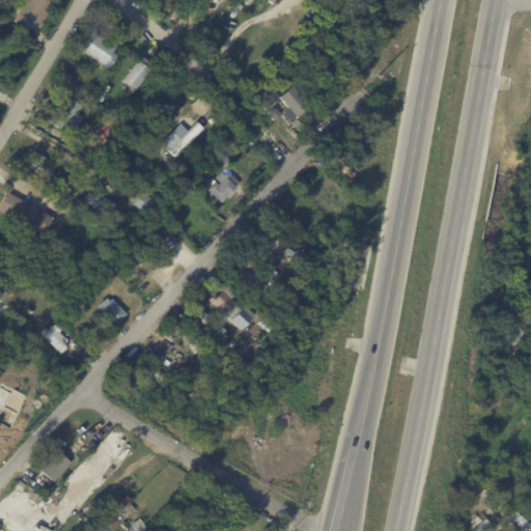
[(0,0),(9,0),(0,17),(0,0)]
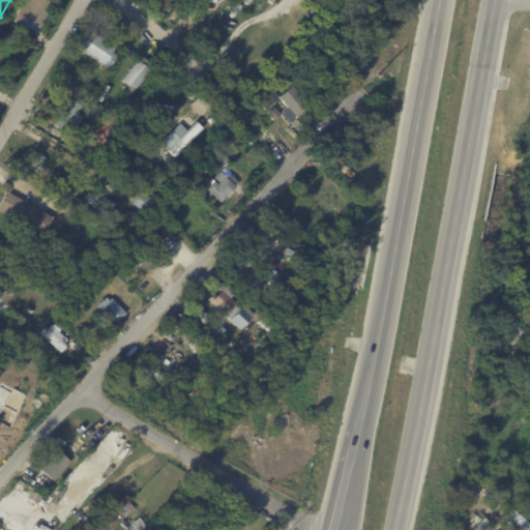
[(157,16),(151,11),(159,0),(162,0),(167,4),(157,16)]
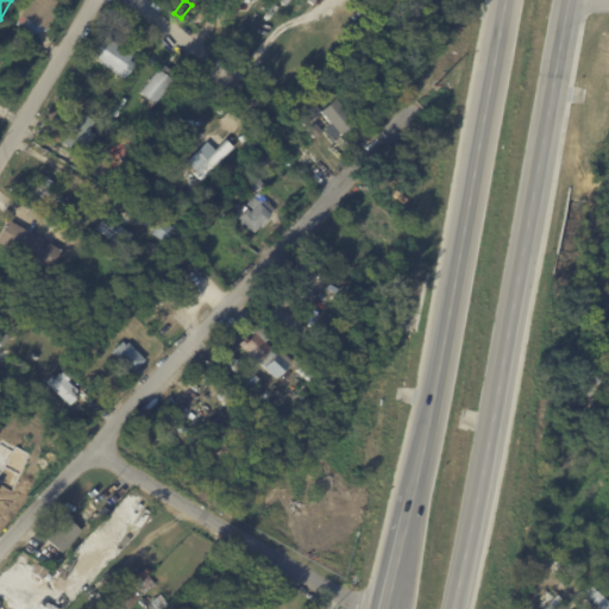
[(126,46),(136,52),(130,61),(135,63),(125,80),(89,56),(95,46),(98,48),(105,36),(121,46),(124,44),(126,46)]
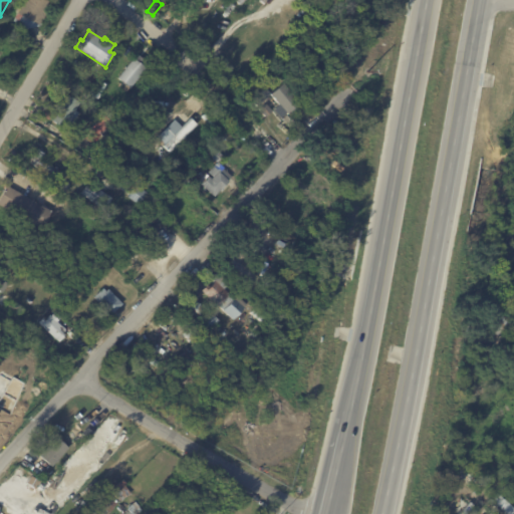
[(117,78),(136,57),(137,58),(140,54),(147,59),(144,62),(149,66),(131,89),(117,78)]
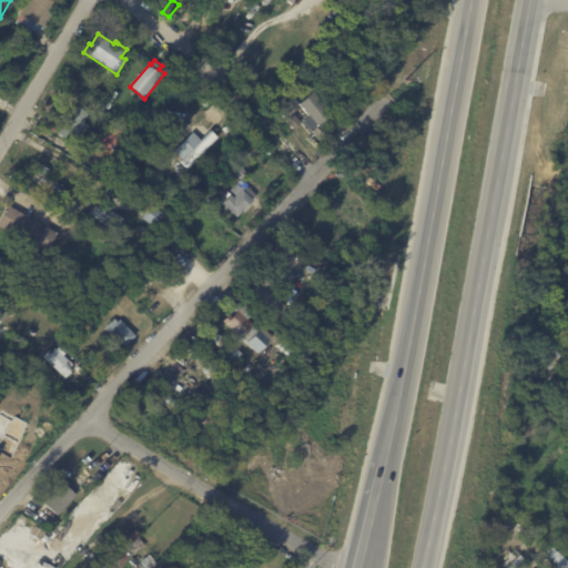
[(346,107),(340,113),(321,97),(333,82),(352,98),(346,107)]
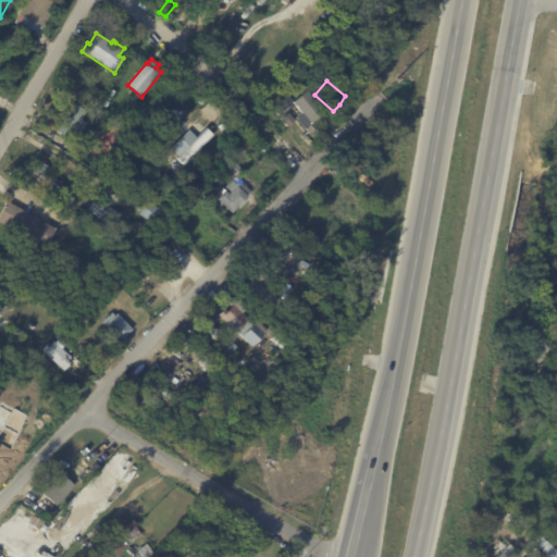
[(99,103),(103,97),(104,98),(111,88),(116,91),(106,108),(99,103)]
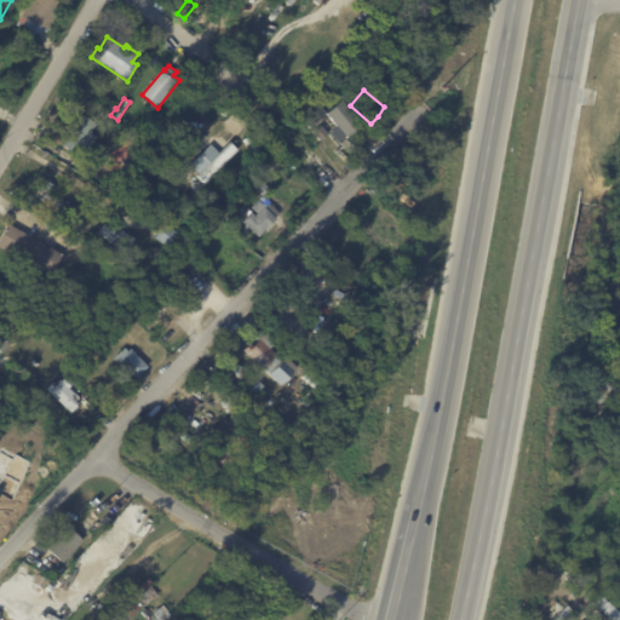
[(352,131),(343,139),(322,115),(338,102),(359,126),(352,131)]
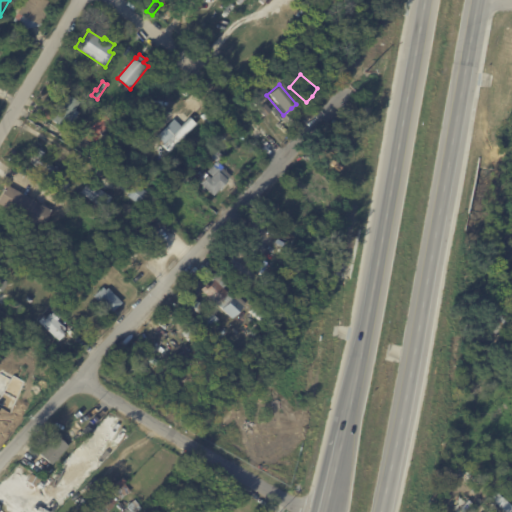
[(198,92),(207,101),(197,111),(187,101),(197,91),(198,92)]
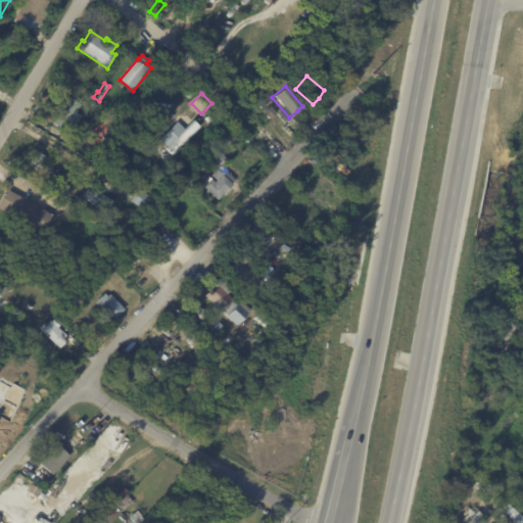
[(77,114),(73,121),(76,122),(70,131),(51,121),(50,122),(40,115),(46,105),(54,110),(63,94),(83,104),(77,114)]
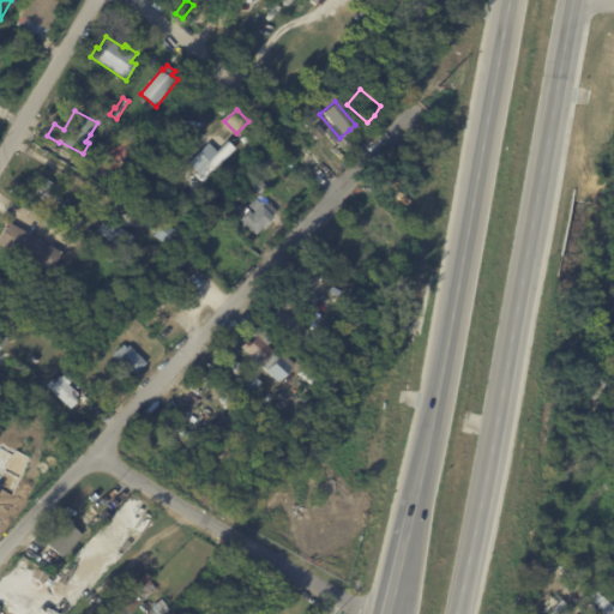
[(126,163),(112,151),(122,136),(139,146),(127,163),(126,163)]
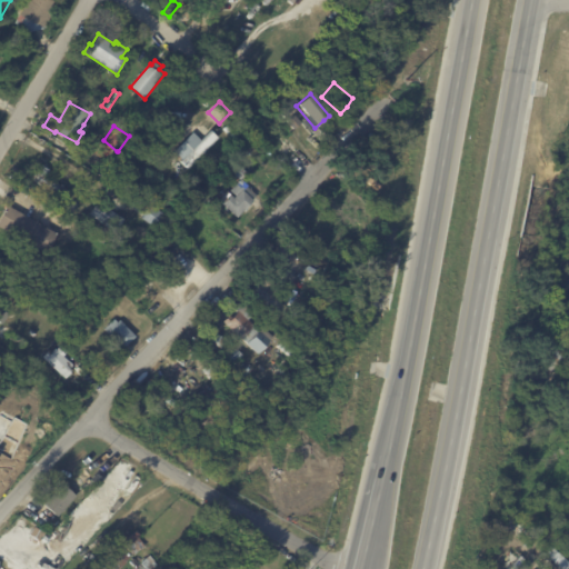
[(173,151),(193,132),(201,141),(212,130),(219,138),(188,169),(181,161),(182,160),(173,151)]
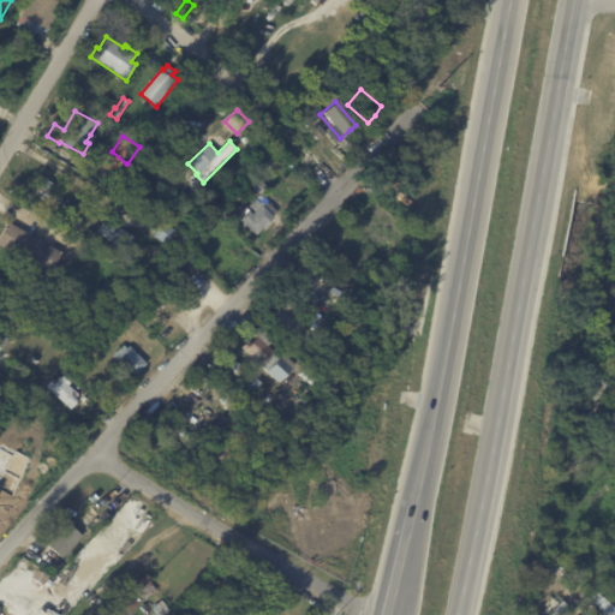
[(30,193),(40,177),(53,186),(49,192),(73,208),(69,218),(30,193)]
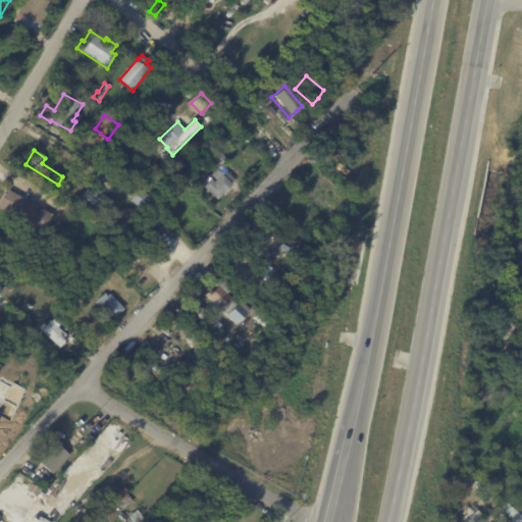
[(235,180),(232,183),(233,185),(230,188),(231,190),(225,196),(223,195),(218,200),(205,188),(213,179),(215,181),(216,180),(211,175),(220,166),(215,161),(222,154),(229,160),(223,166),(228,171),(227,172),(236,180),(235,180)]
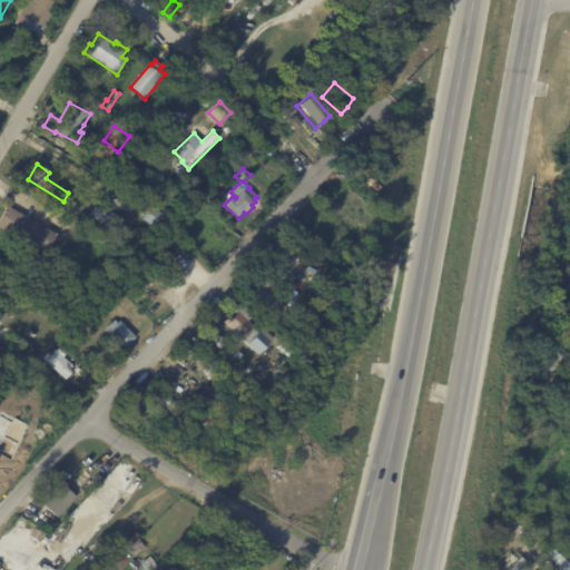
[(26,215),(59,234),(47,255),(0,227),(0,219),(9,205),(26,215)]
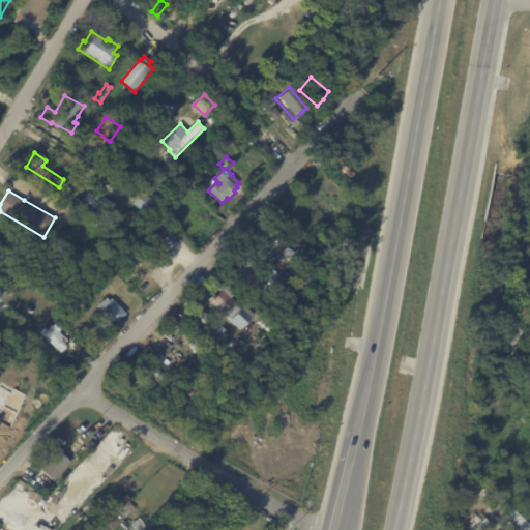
[(98,194),(104,197),(100,202),(113,209),(109,216),(84,200),(90,190),(94,194),(92,196),(94,198),(97,193),(98,194)]
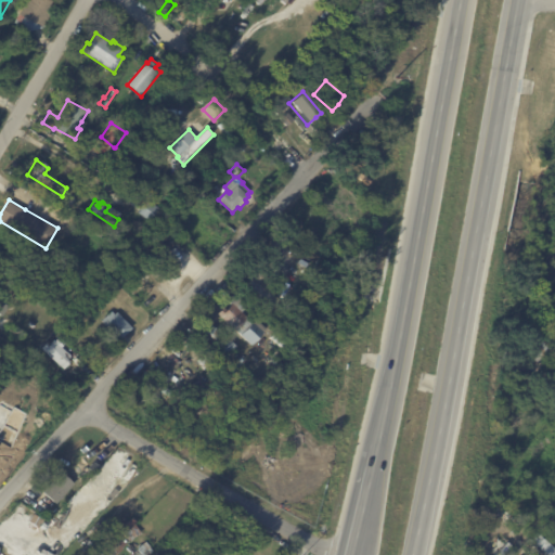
[(236,293),(249,305),(248,307),(250,308),(247,311),(248,312),(246,315),(243,312),(242,313),(254,324),(256,321),(267,331),(252,347),(217,314),(223,308),(227,311),(232,305),(227,301),(235,292),(236,293)]
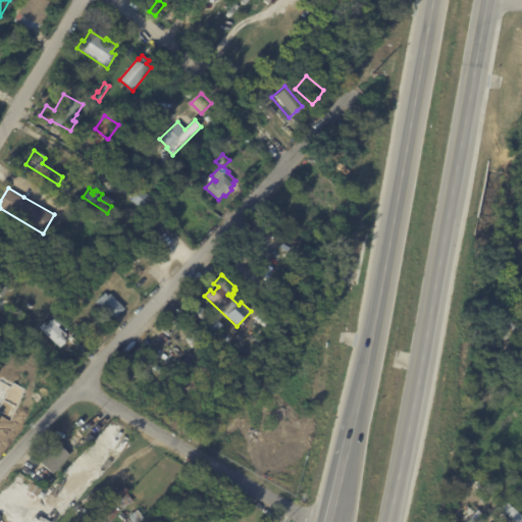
[(111,294),(125,308),(113,320),(96,302),(105,293),(109,296),(111,294)]
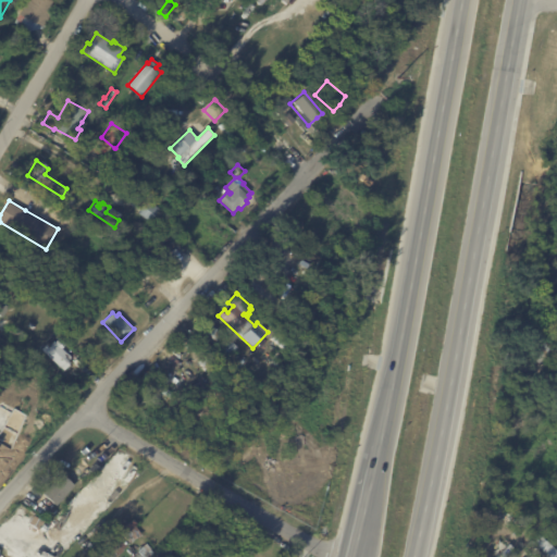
[(27,325),(31,321),(37,325),(33,331),(27,325)]
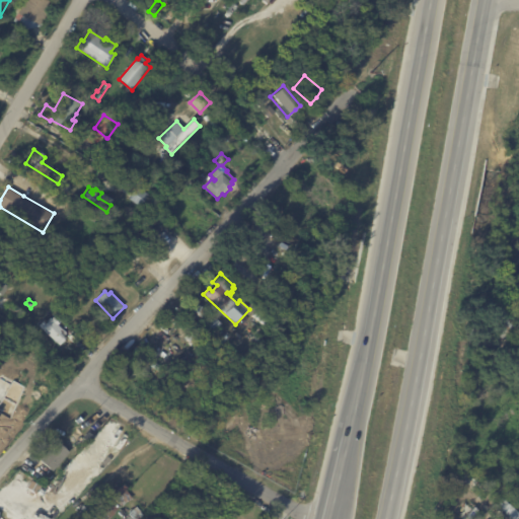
[(194,326),(201,318),(190,310),(196,303),(199,305),(201,302),(205,305),(203,309),(220,323),(211,336),(214,339),(210,344),(207,341),(209,339),(194,326)]
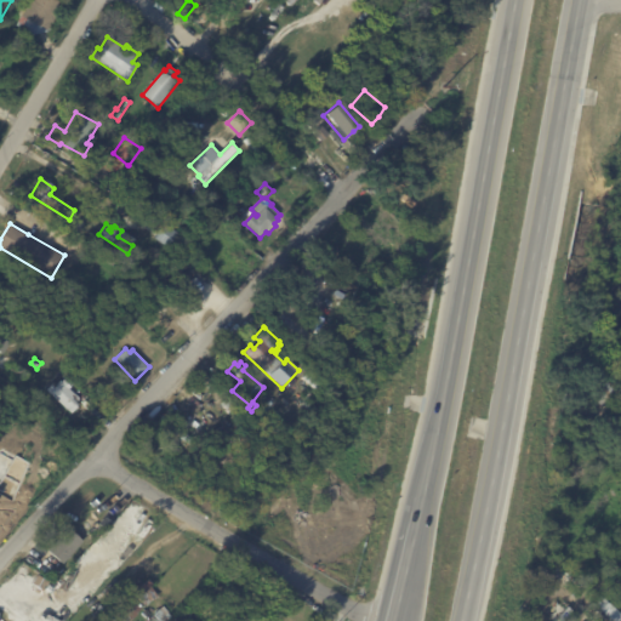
[(307,370),(322,382),(315,389),(301,379),(307,370)]
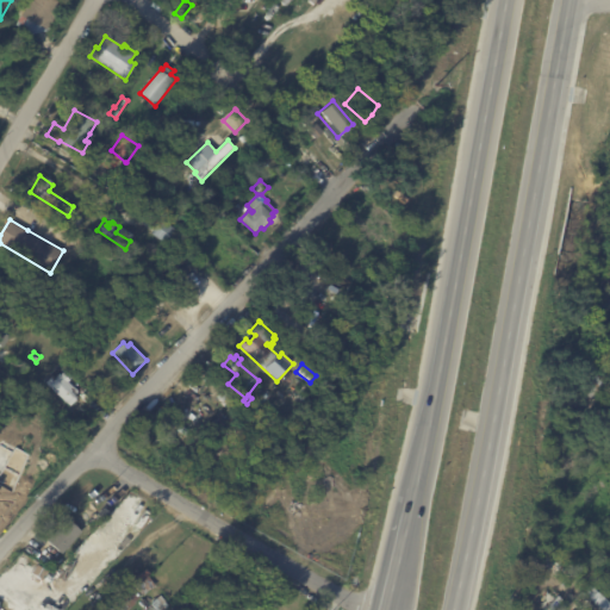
[(81,391),(83,393),(70,406),(45,383),(53,375),(56,378),(61,373),(62,374),(66,371),(73,377),(70,380),(81,391)]
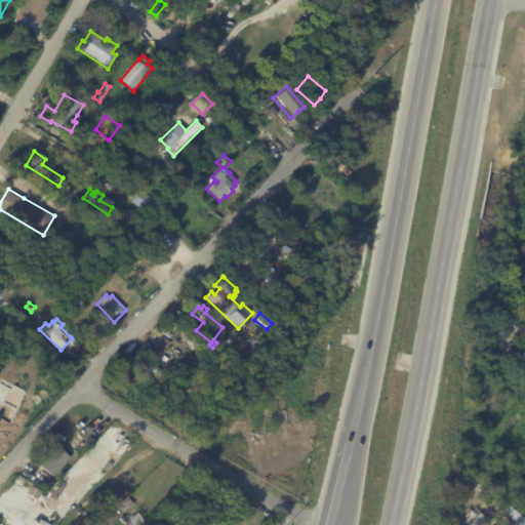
[(242,344),(244,340),(254,345),(256,338),(266,342),(256,364),(237,356),(242,344)]
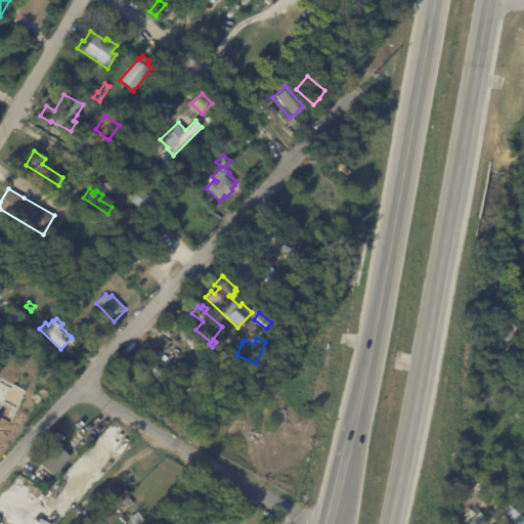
[(185,388),(187,386),(184,382),(188,379),(191,383),(192,383),(195,386),(197,386),(200,391),(191,397),(185,388)]
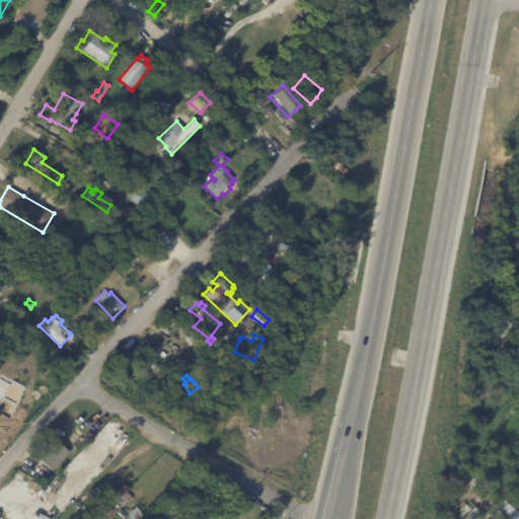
[(83,439),(83,438),(89,432),(94,437),(88,443),(83,439)]
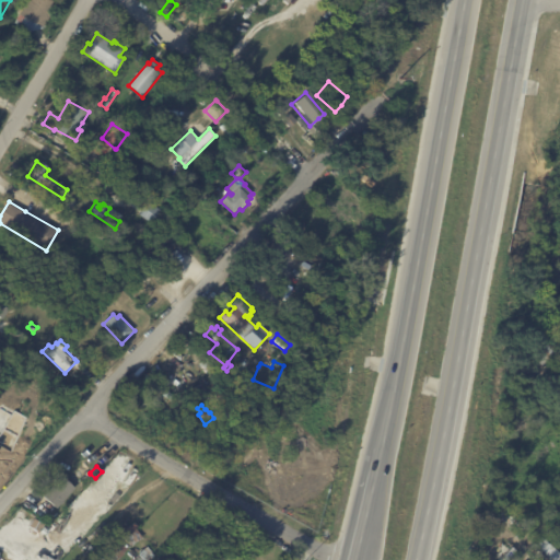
[(58,509),(44,497),(62,476),(77,488),(58,509)]
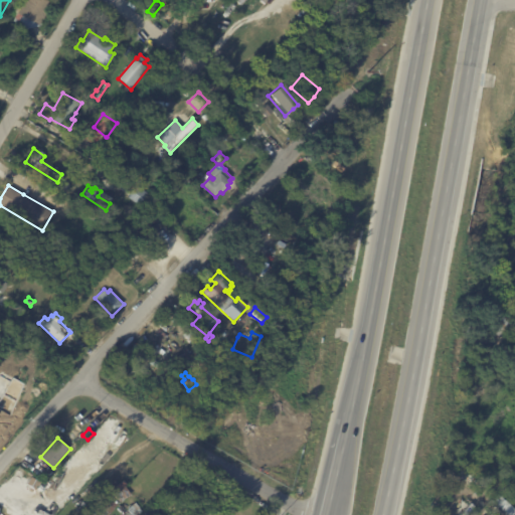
[(444,501),(450,492),(452,494),(456,488),(455,487),(460,480),(481,494),(467,514),(459,514),(452,510),(454,507),(444,501)]
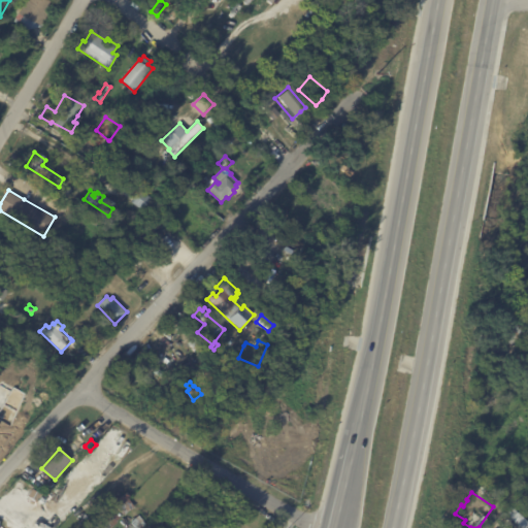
[(119,508),(124,502),(123,501),(127,497),(136,506),(132,510),(131,510),(126,516),(119,508)]
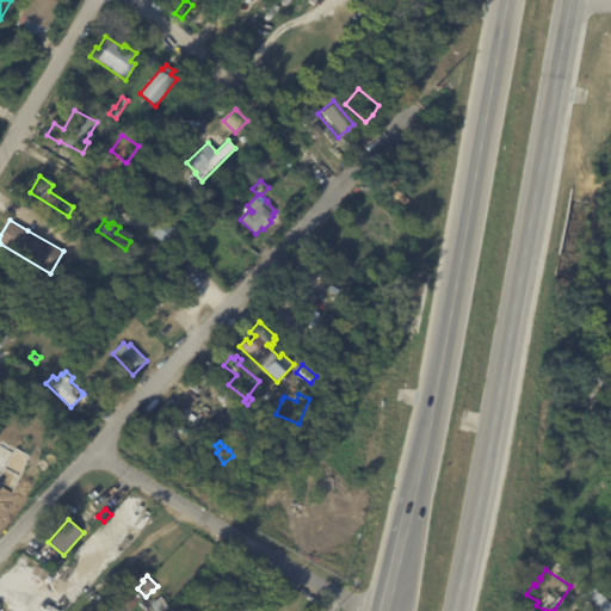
[(241,593),(254,580),(263,587),(257,594),(263,599),(255,606),(241,593)]
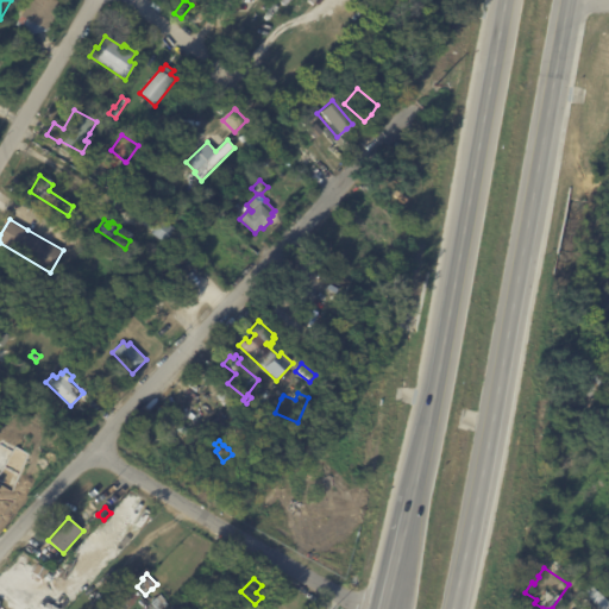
[(603,608),(598,608),(578,591),(584,584),(608,604),(603,608)]
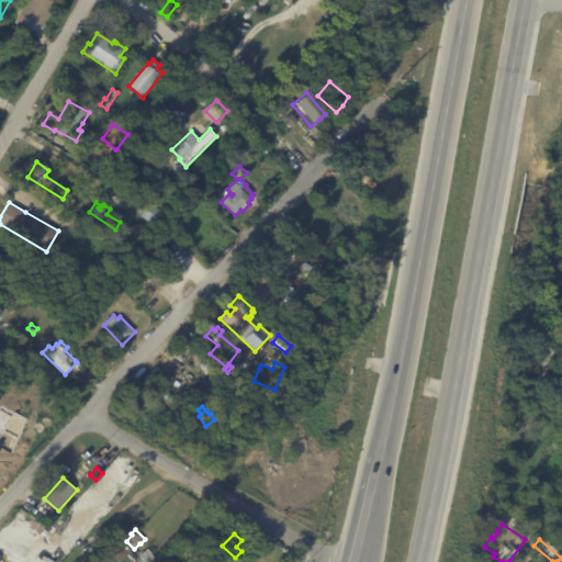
[(120,561),(113,555),(122,546),(128,552),(120,561)]
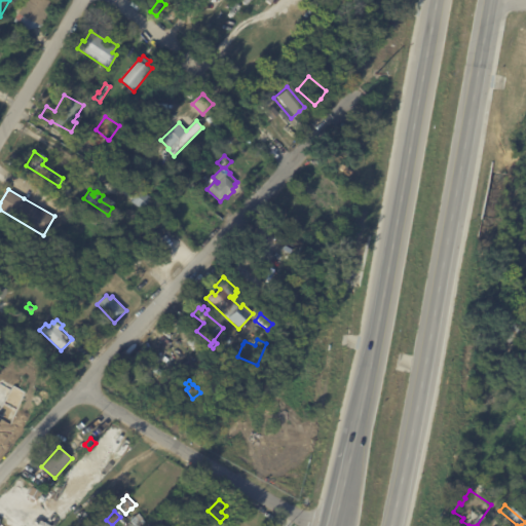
[(139,514),(144,519),(143,520),(146,523),(142,525),(136,525),(130,521),(139,514)]
